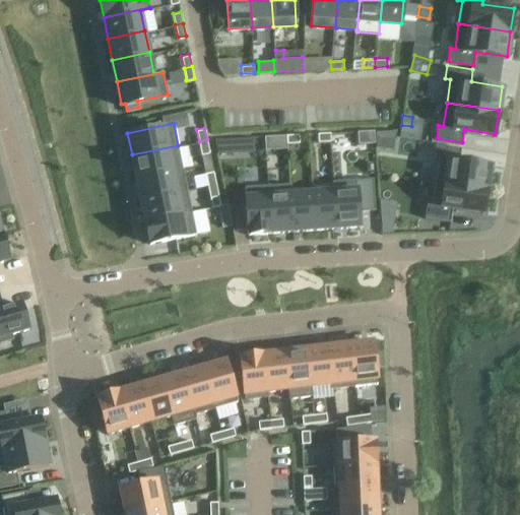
[(374,129),(358,130),(358,142),(375,141),(374,129)]
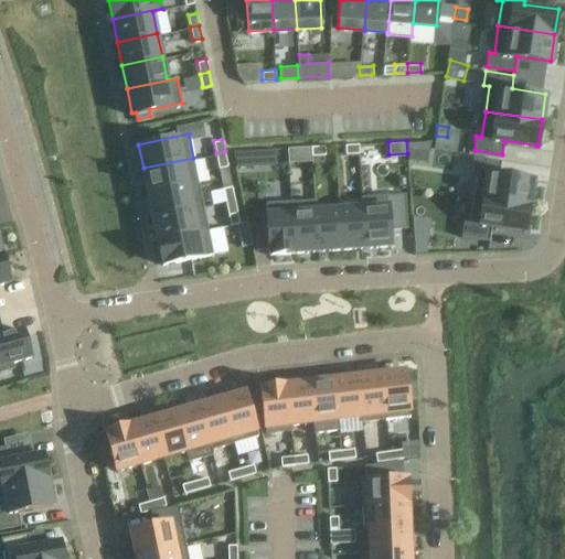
[(359,142),(345,143),(345,152),(359,152),(359,142)]
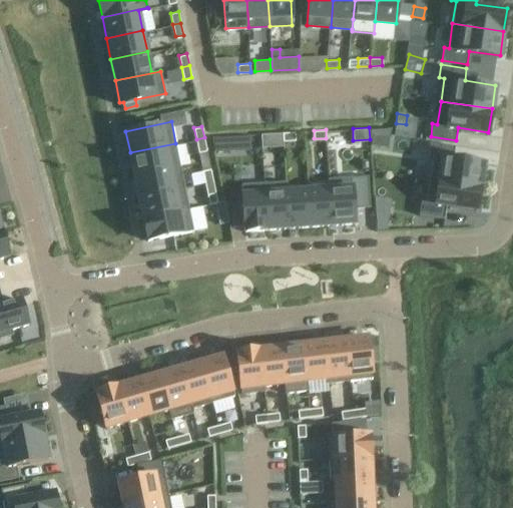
[(295,131),(283,132),(283,140),(295,139),(295,131)]
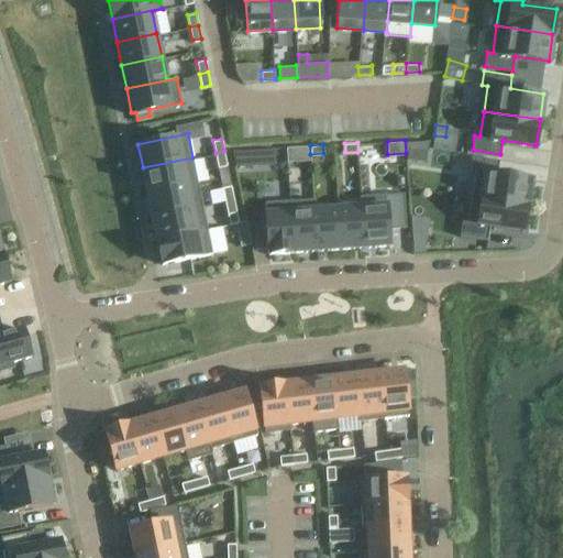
[(310,145),(295,145),(295,159),(310,157),(310,145)]
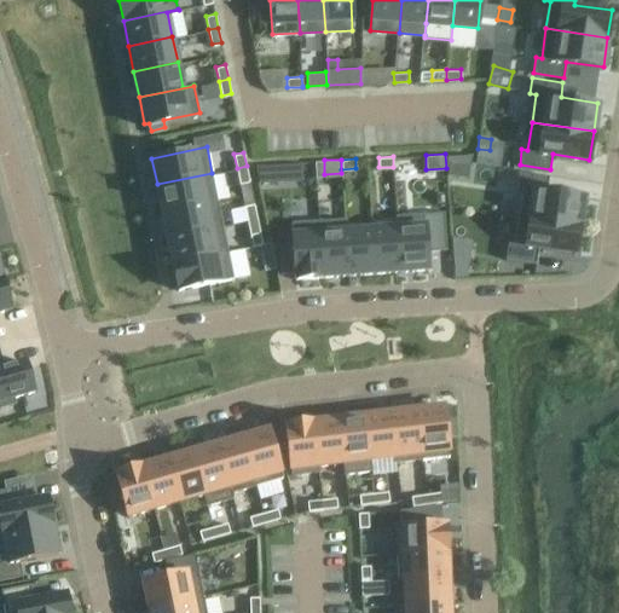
[(278,163),(262,165),(262,180),(278,179),(278,163)]
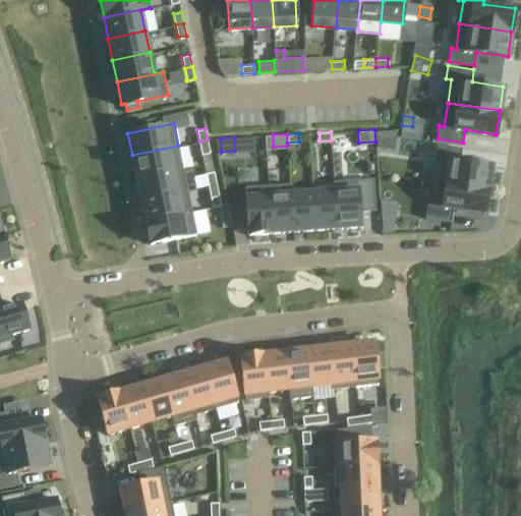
[(208,139),(199,141),(201,154),(210,152),(208,139)]
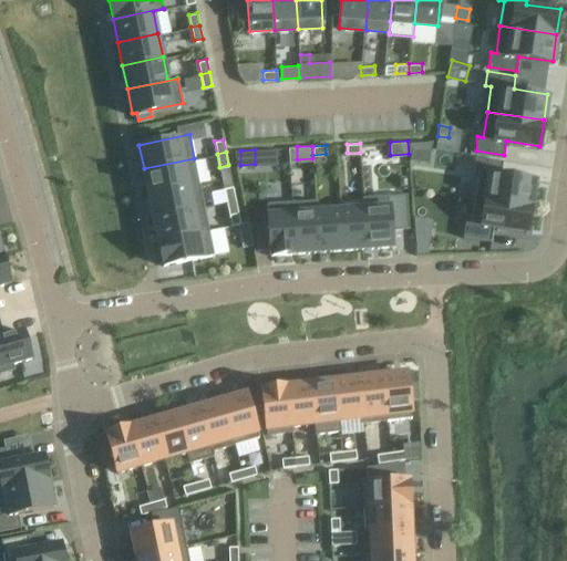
[(475,156),(473,170),(478,170),(474,196),(532,205),(535,178),(501,174),(503,159),(475,156)]
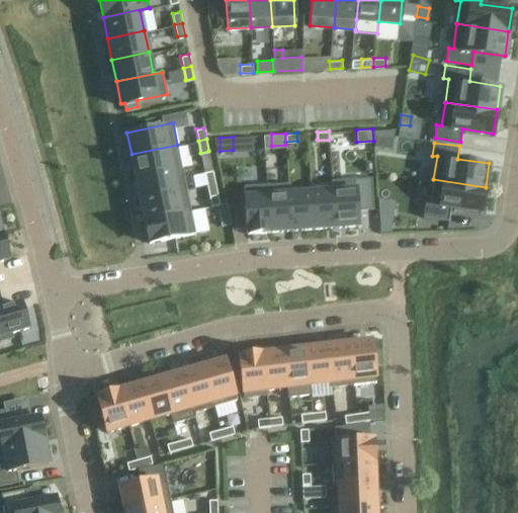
[(177,145),(132,154),(136,175),(182,166),(177,145)]
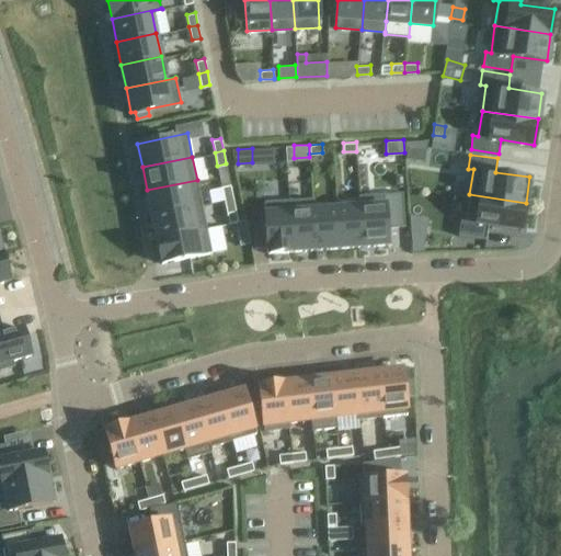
[(197,180),(147,190),(151,214),(202,203),(197,180)]
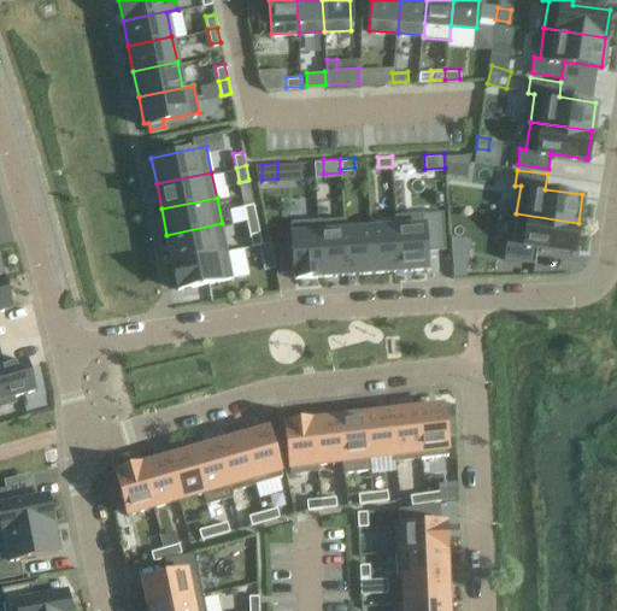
[(253,203),(244,204),(246,218),(256,217),(253,203)]
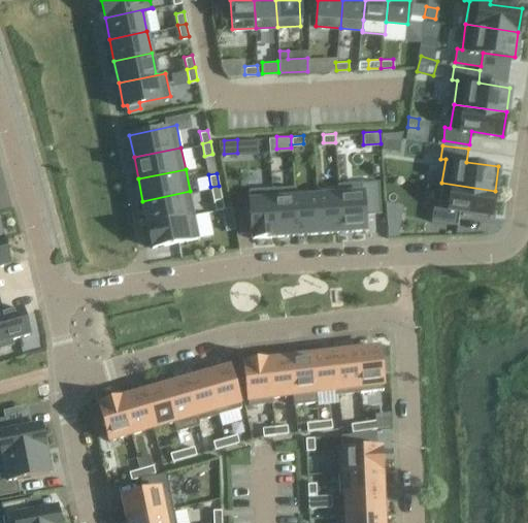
[(362,181),(338,183),(341,230),(365,229),(364,214),(381,213),(378,180),(362,181)]
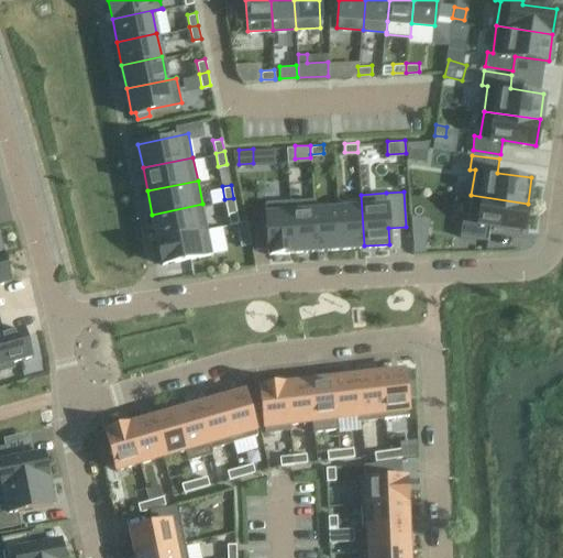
[(360,205),(338,207),(340,248),(364,245),(361,195),(360,195),(360,205)]
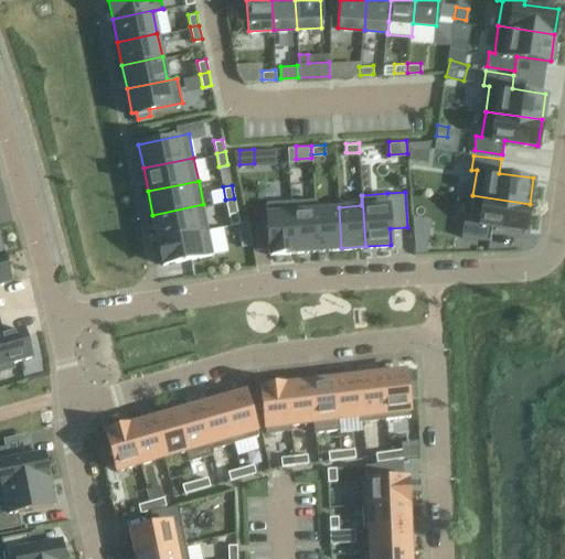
[(464,221),(461,235),(489,239),(491,225),(525,229),(530,204),(472,195),(469,221),(464,221)]
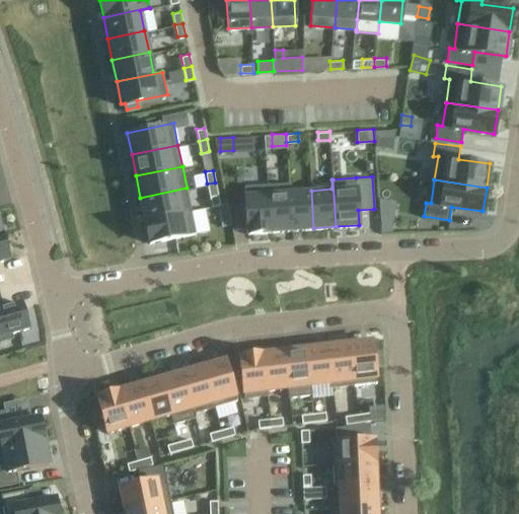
[(290,181),(289,182),(292,229),(313,228),(311,191),(291,192),(290,181)]
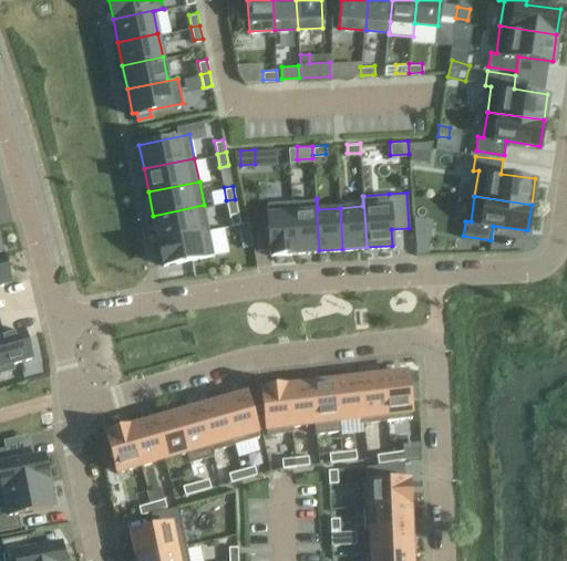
[(235,199),(226,200),(229,214),(238,213),(235,199)]
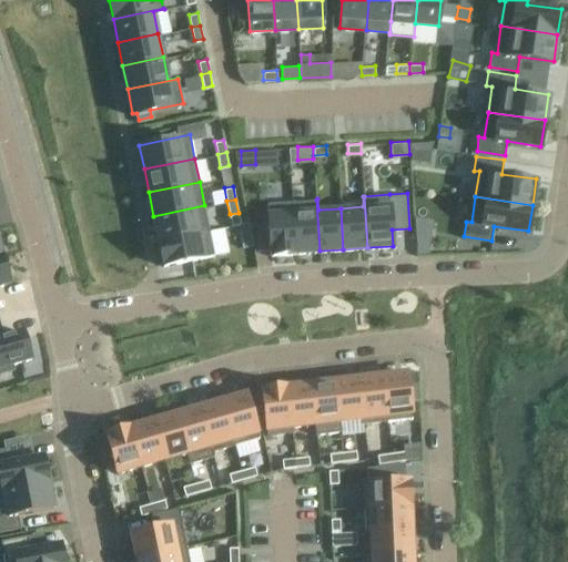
[(316,200),(292,201),(295,253),(320,251),(316,200)]
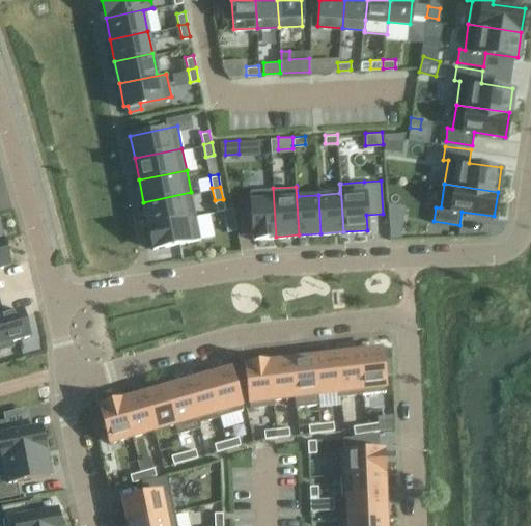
[(273,188),(250,190),(253,238),(276,237),(273,188)]
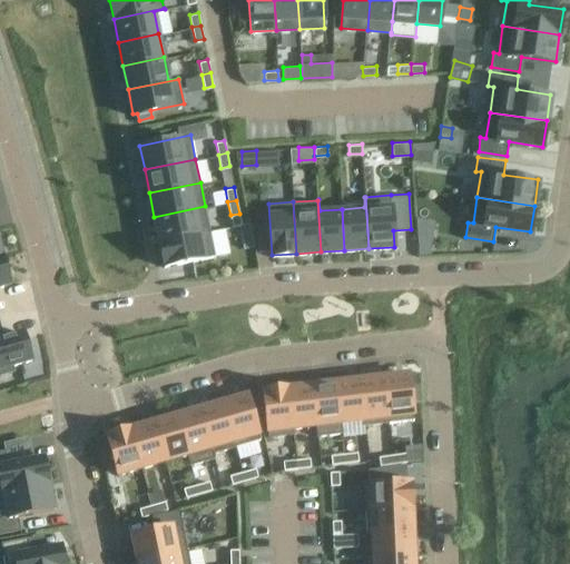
[(205,206),(154,217),(159,240),(209,229),(205,206)]
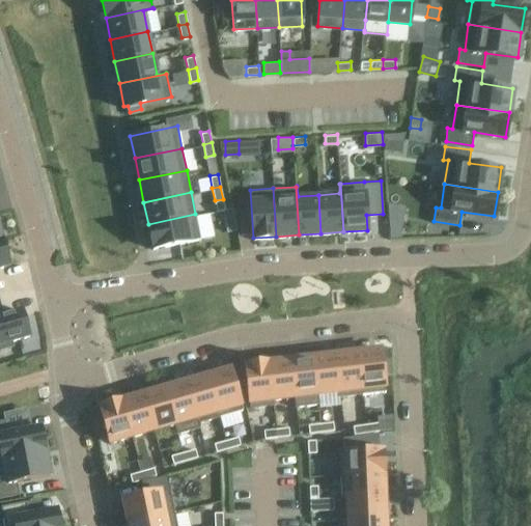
[(225,210),(223,210),(227,230),(229,229),(235,228),(231,208),(225,210)]
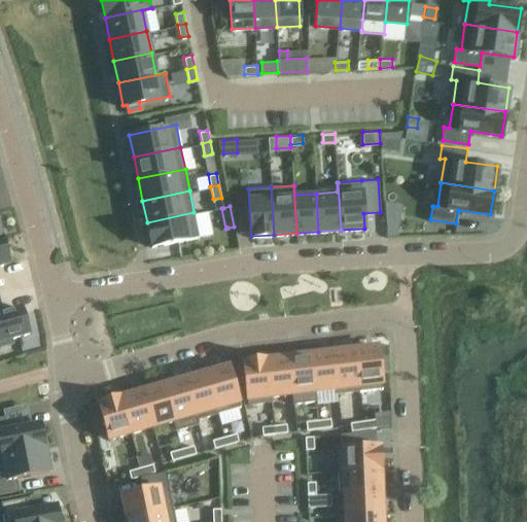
[(194,212),(147,222),(151,245),(199,236),(194,212)]
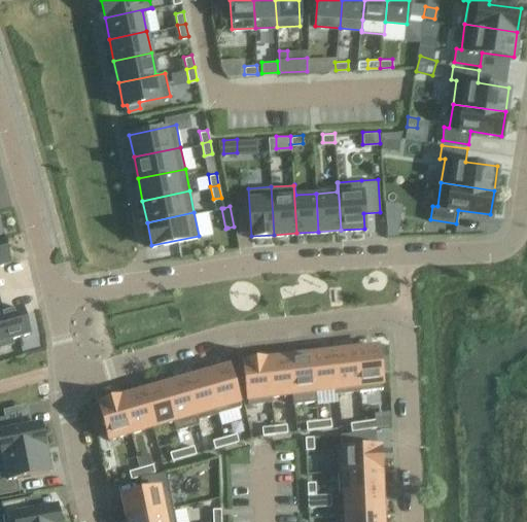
[(385,221),(386,234),(397,233),(398,221),(385,221)]
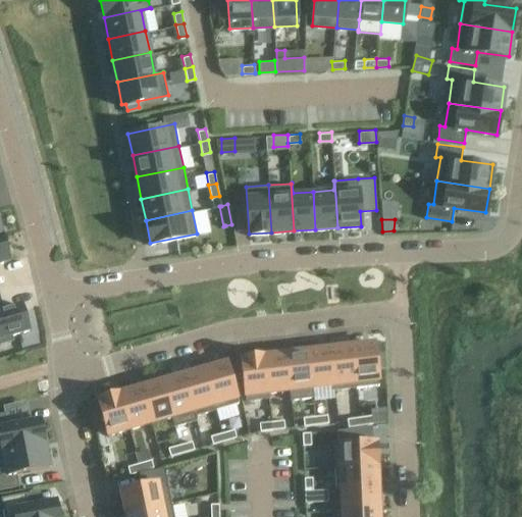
[(2,233),(0,233),(0,261),(9,259),(2,233)]
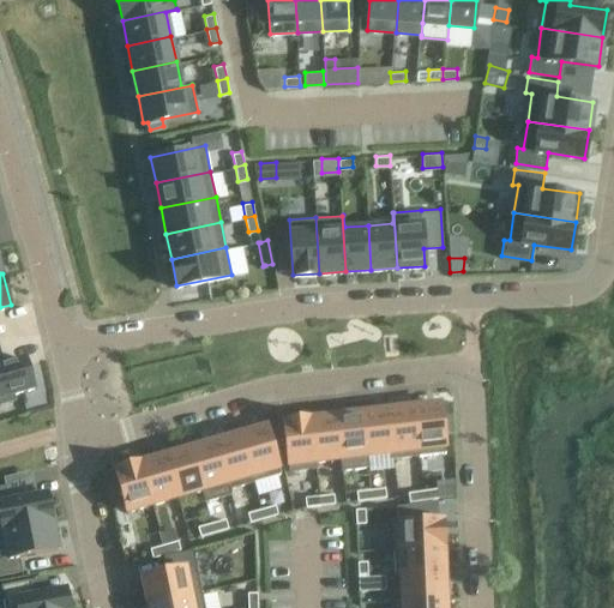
[(0,402),(16,398),(14,392),(34,387),(25,356),(5,362),(0,345),(0,402)]
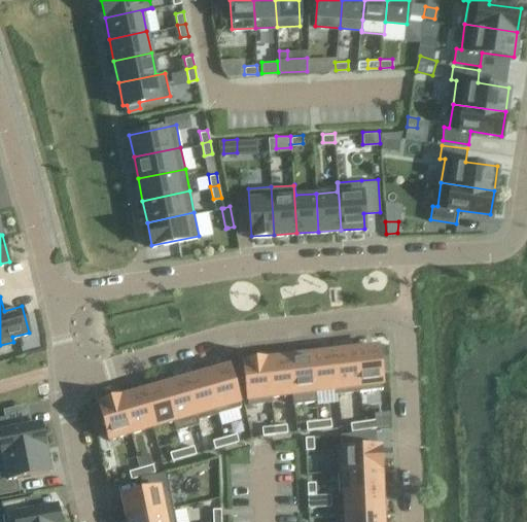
[(378,344),(354,347),(359,390),(382,387),(381,371),(379,355),(378,344)]
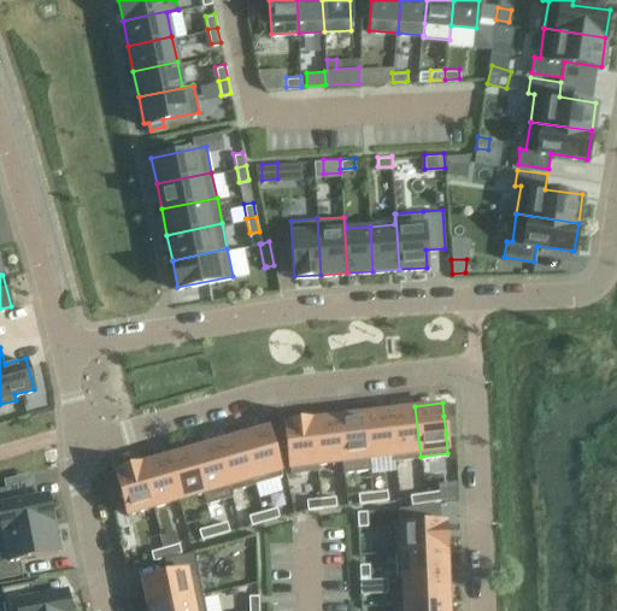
[(394,459),(421,457),(415,406),(389,410),(394,453),(393,453),(394,459)]
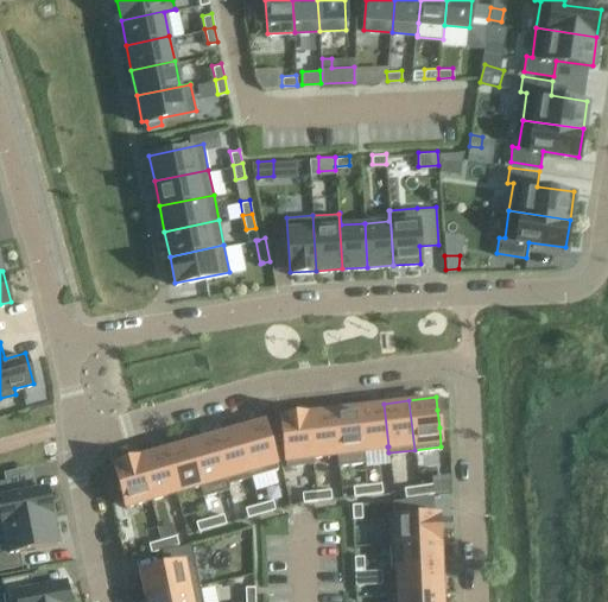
[(388,447),(384,404),(358,406),(363,450),(365,450),(387,447),(388,447)]
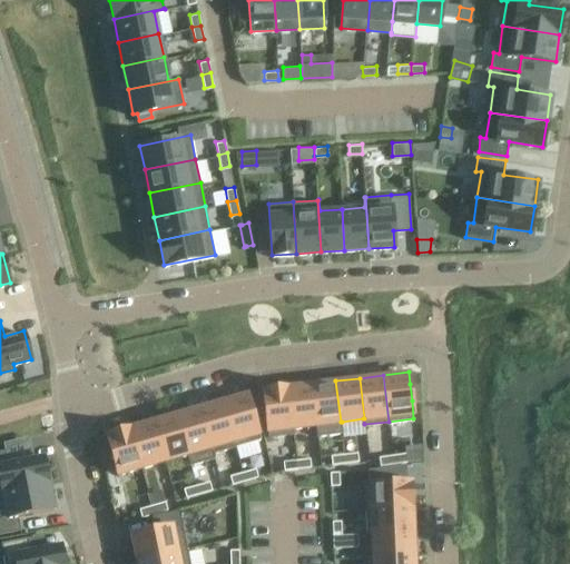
[(316,424),(315,424),(316,435),(343,432),(342,422),(341,422),(335,381),(312,384),(316,424)]
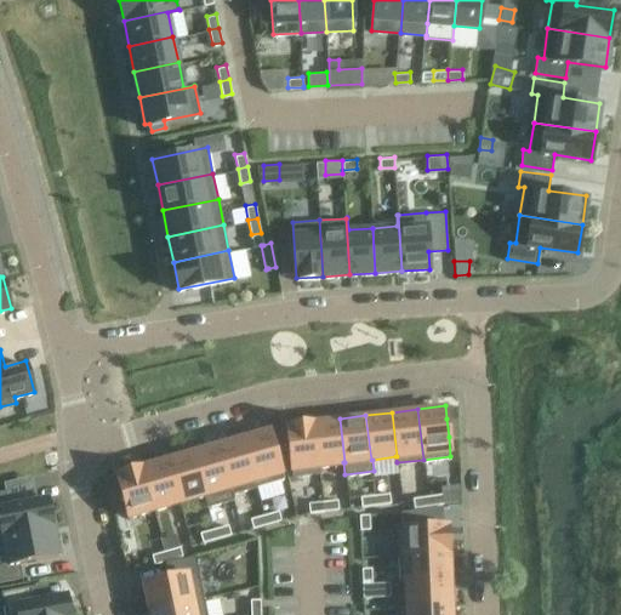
[(457,437),(456,417),(446,419),(449,437),(457,437)]
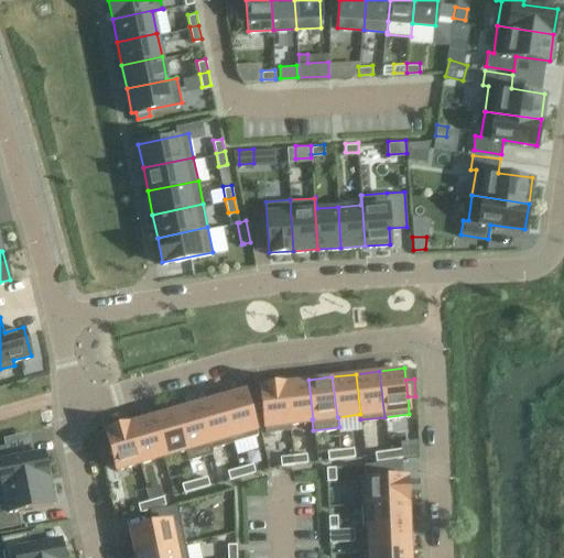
[(308,380),(284,382),(290,423),(291,423),(312,419),(313,419),(308,380)]
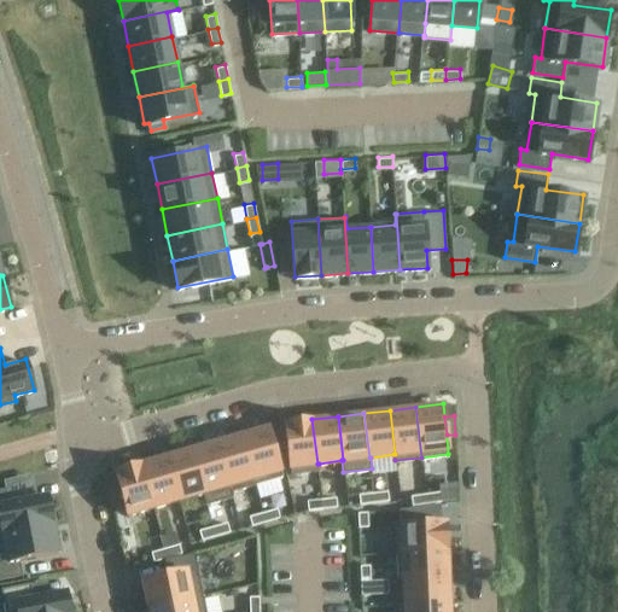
[(319,464),(318,464),(312,419),(285,423),(291,472),(319,468),(319,464)]
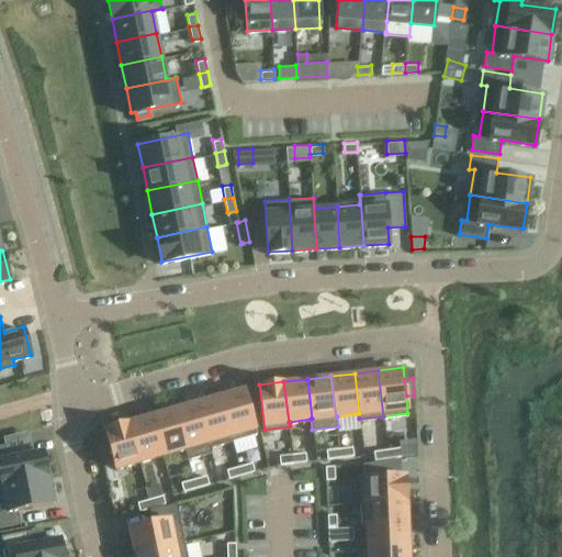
[(221,396),(233,439),(256,433),(244,388),(221,396)]
